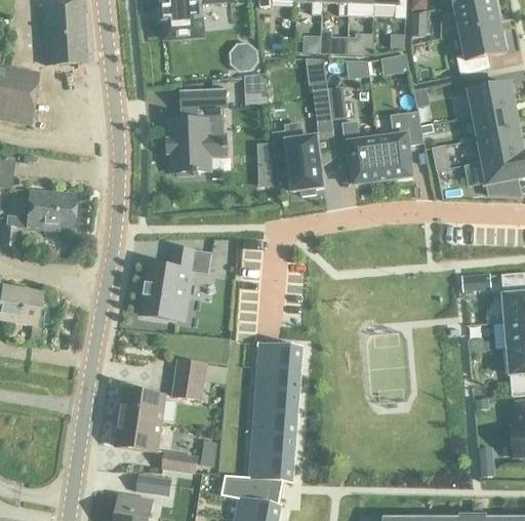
[(162,0),(163,4),(161,4),(163,22),(164,21),(166,38),(203,35),(201,17),(202,17),(201,2),(223,0),(162,0)]
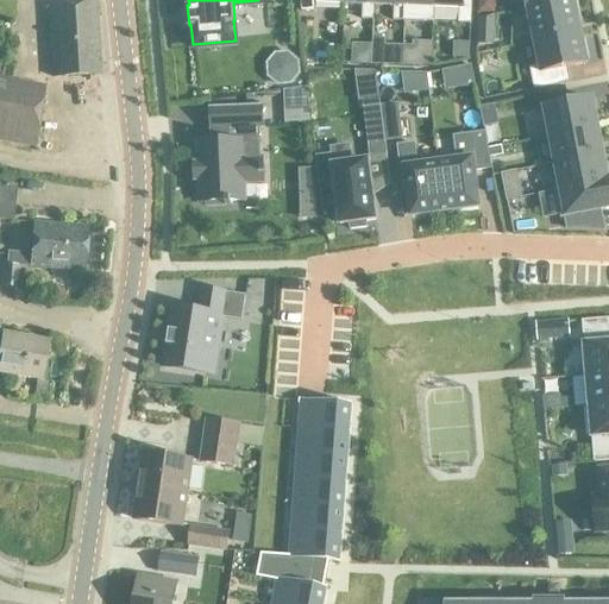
[(343,0),(362,1),(362,16),(374,16),(374,1),(374,0),(343,0)]
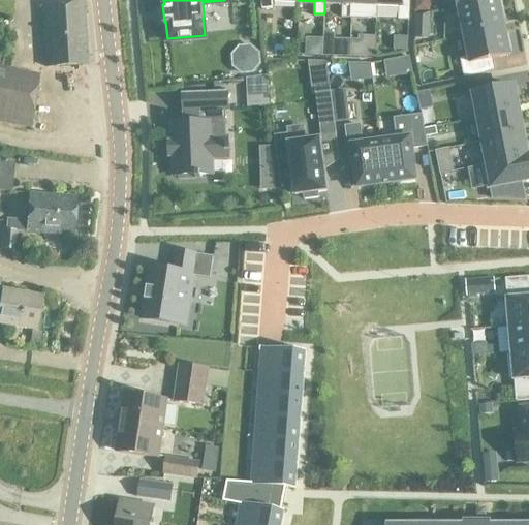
[(351,14),(351,0),(324,0),(324,1),(342,2),(341,14),(351,14)]
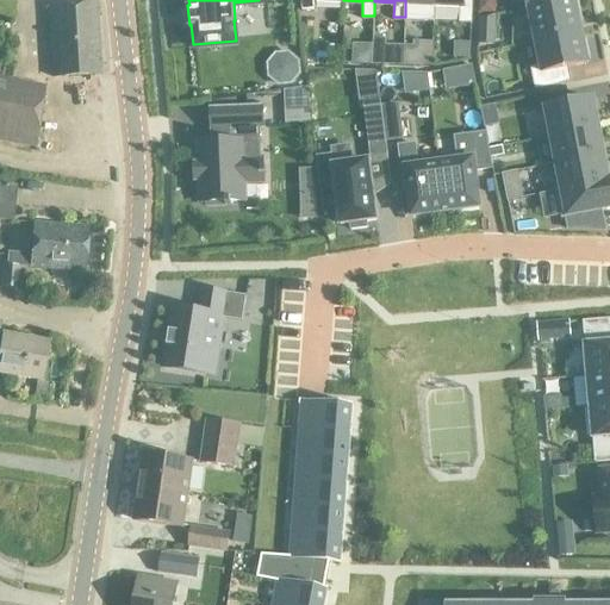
[(405,0),(405,17),(434,18),(435,4),(434,4),(434,0),(405,0)]
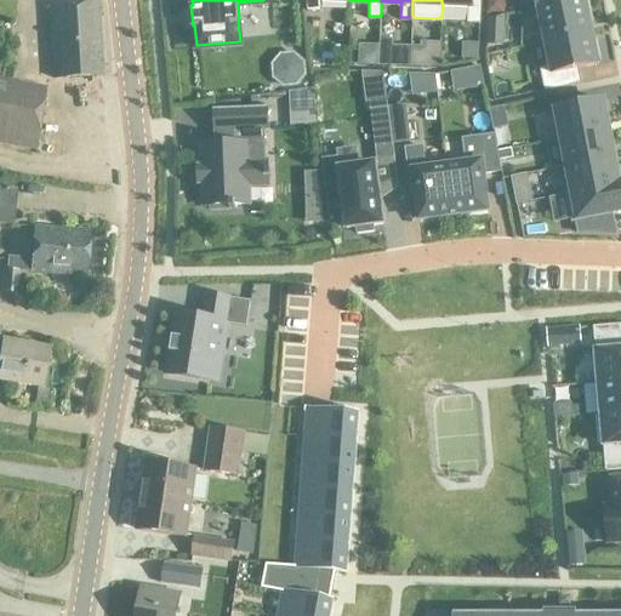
[(443,4),(468,5),(467,20),(480,20),(480,0),(442,0),(442,4),(443,4)]
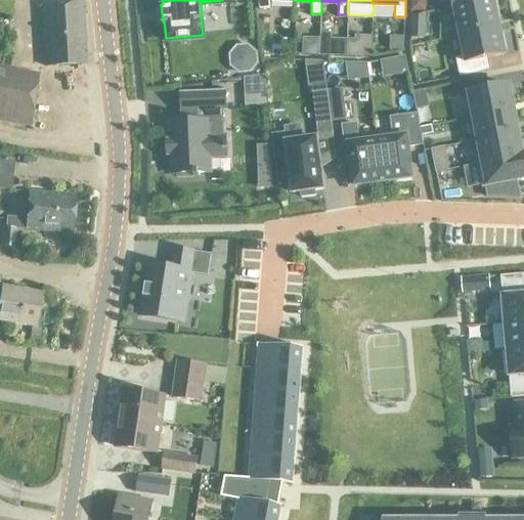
[(460,33),(499,24),(497,24),(496,15),(499,14),(496,0),(469,0),(453,3),(460,33)]
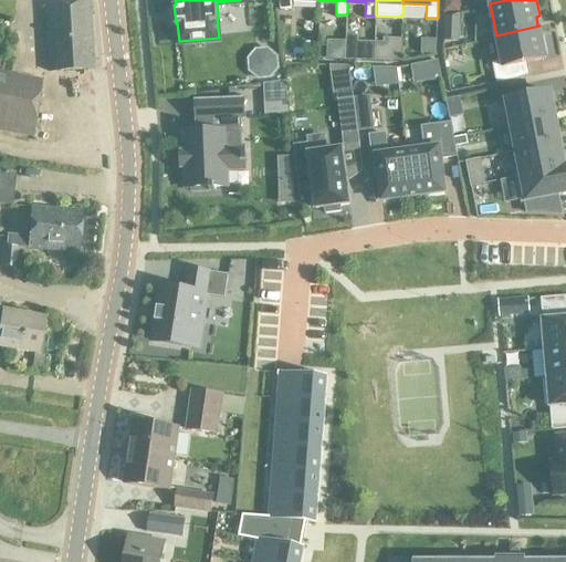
[(92,66),(87,1),(44,3),(49,69),(92,66)]
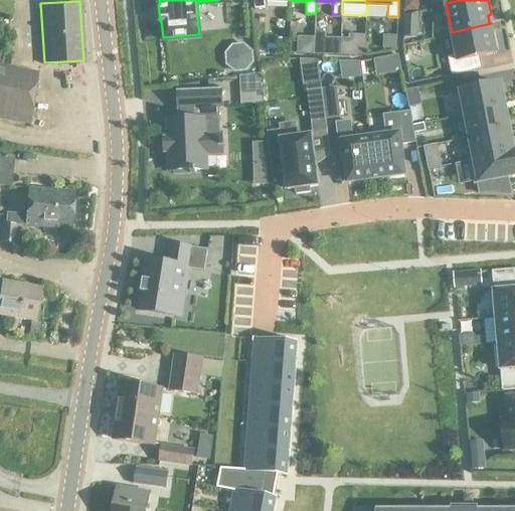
[(405,13),(404,32),(415,33),(416,13),(405,13)]
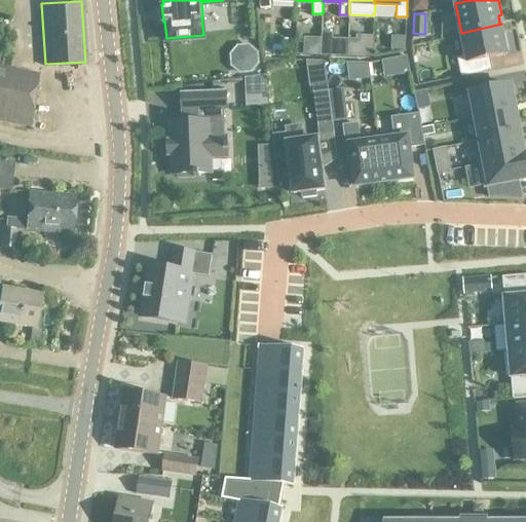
[(489,56),(508,51),(506,49),(509,48),(504,32),(501,32),(500,26),(501,25),(501,24),(461,33),(465,52),(457,54),(461,74),(492,67),(489,56)]
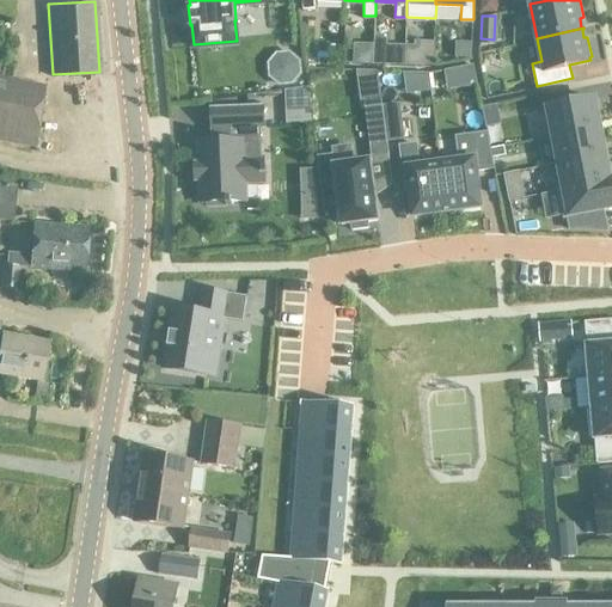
[(390,36),(377,36),(377,61),(389,61),(390,36)]
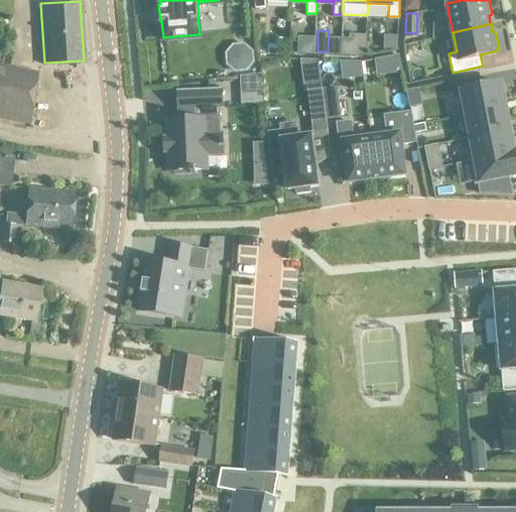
[(398,33),(385,32),(385,45),(398,45),(398,33)]
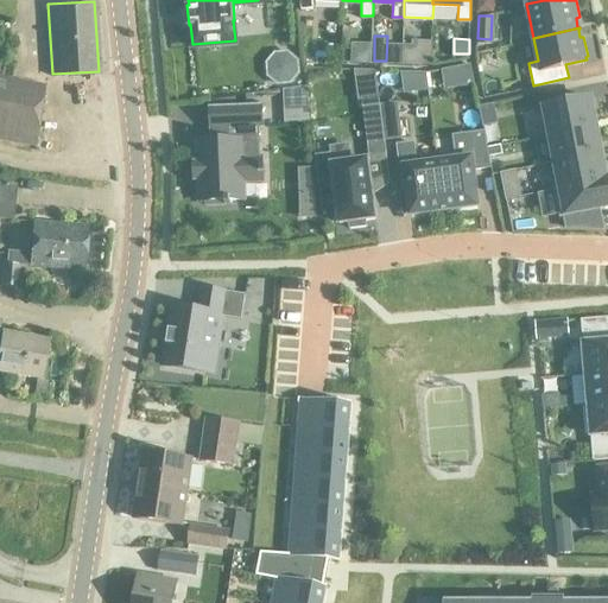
[(415,43),(403,43),(403,62),(413,62),(415,43)]
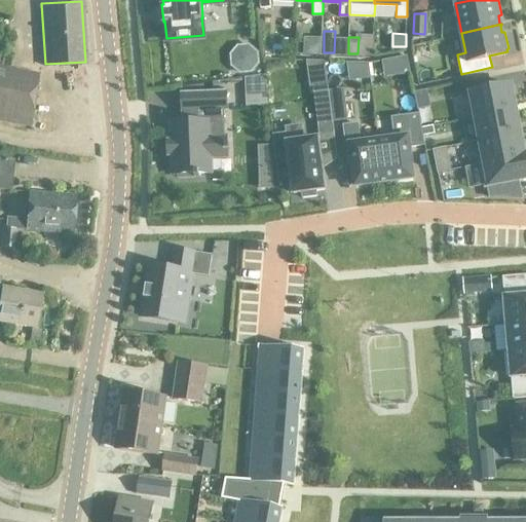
[(0,63),(0,89),(33,97),(37,71),(0,63)]
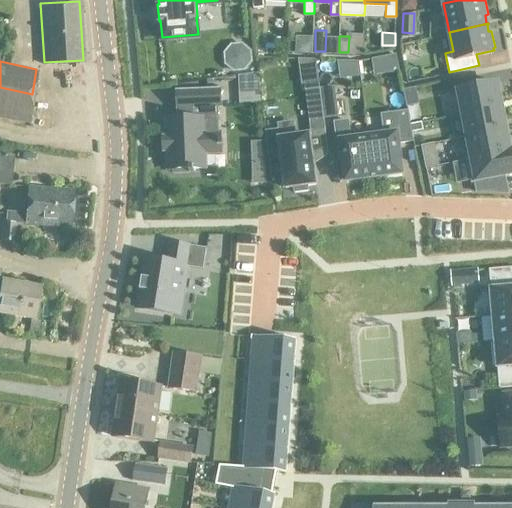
[(237,71),(237,87),(259,87),(256,69),(237,71)]
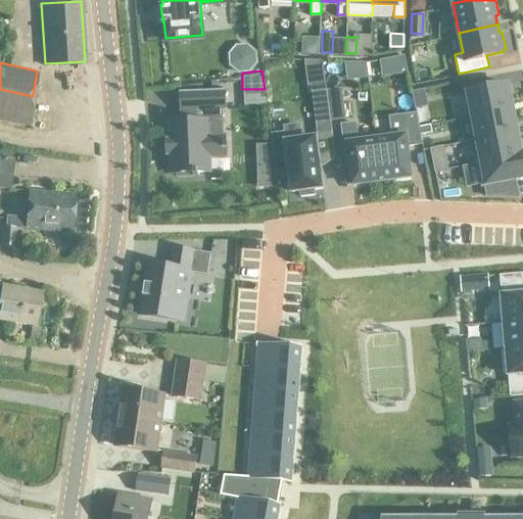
[(488,86),(463,91),(464,92),(468,114),(473,114),(513,106),(508,82),(488,86)]
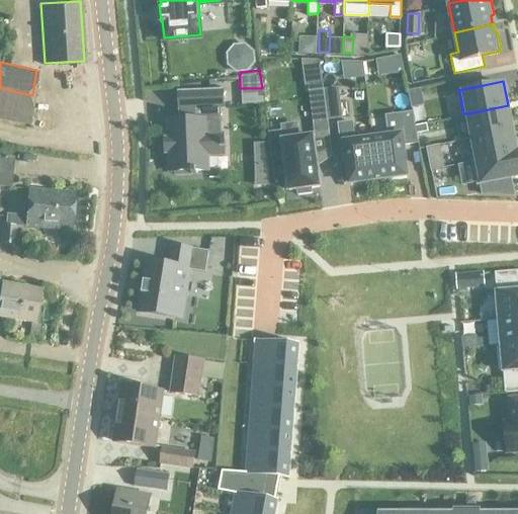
[(324,87),(328,116),(342,115),(339,86),(324,87)]
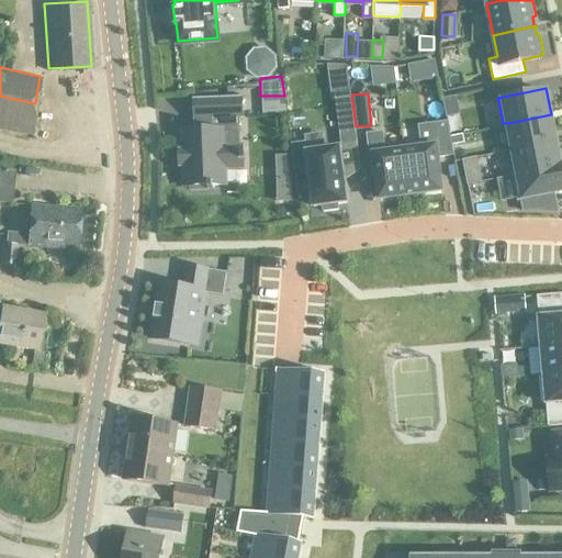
[(357,138),(356,126),(351,95),(336,97),(341,140),(357,138)]
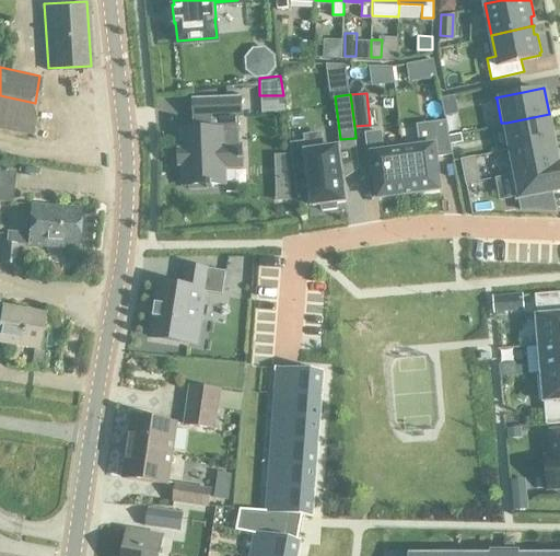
[(453,94),(441,96),(444,113),(456,111),(453,94)]
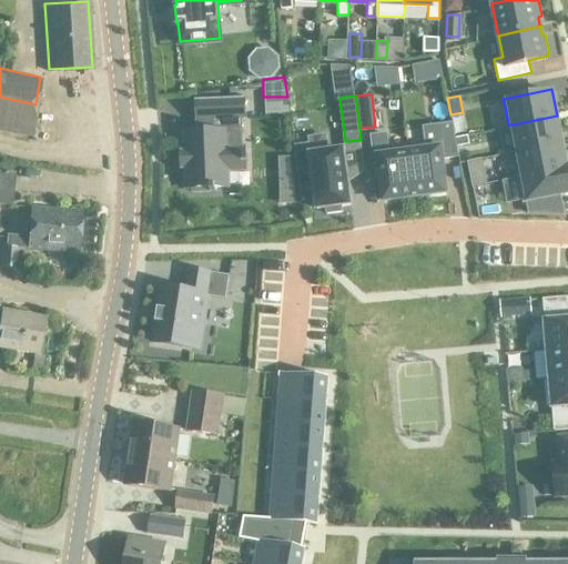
[(36,104),(0,97),(0,127),(31,132),(36,104)]
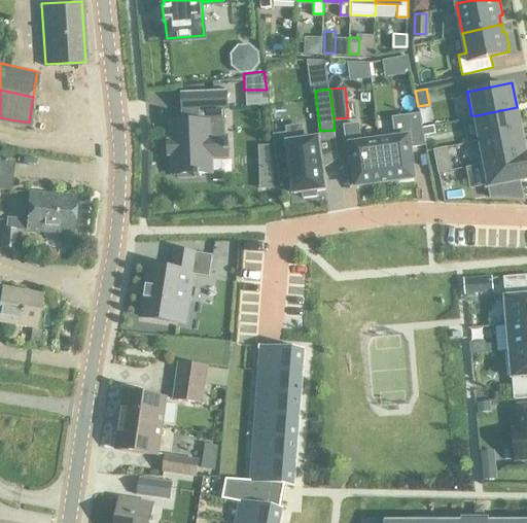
[(247,101),(168,107),(174,171),(253,165),(247,101)]
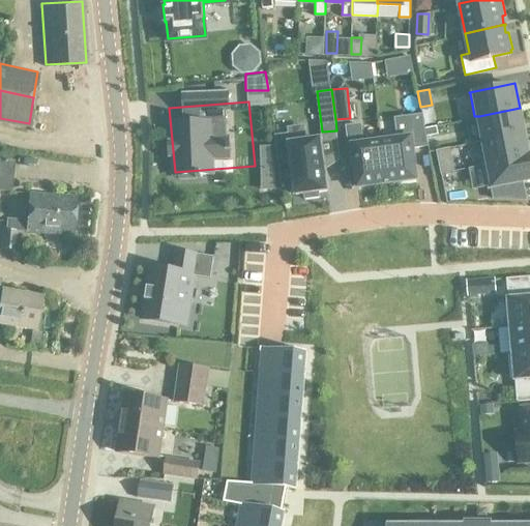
[(520,108),(479,116),(483,139),(524,130),(520,108)]
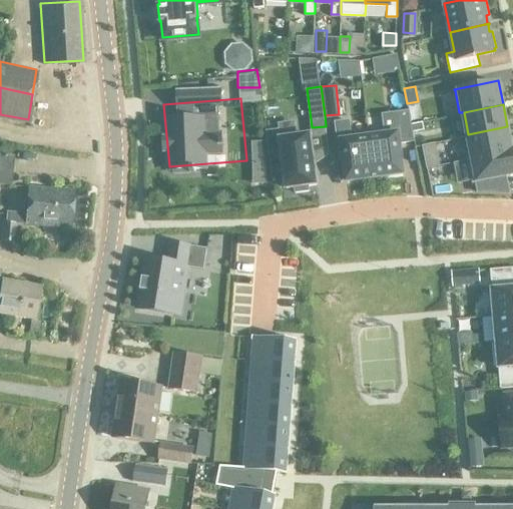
[(374,174),(402,170),(398,140),(414,138),(408,109),(382,112),(384,126),(368,129),(374,174)]
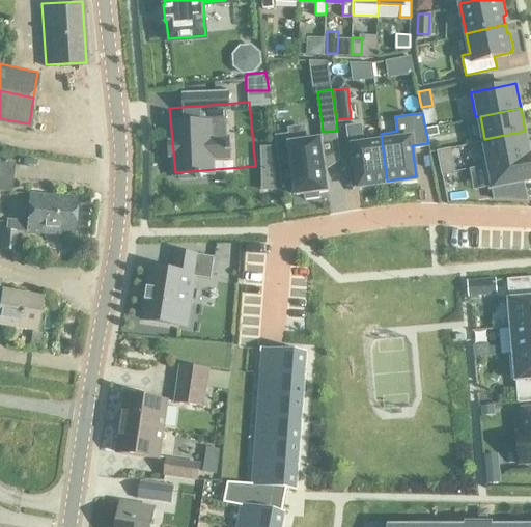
[(387,181),(381,134),(362,136),(360,122),(346,125),(351,154),(355,153),(359,185),(387,181)]
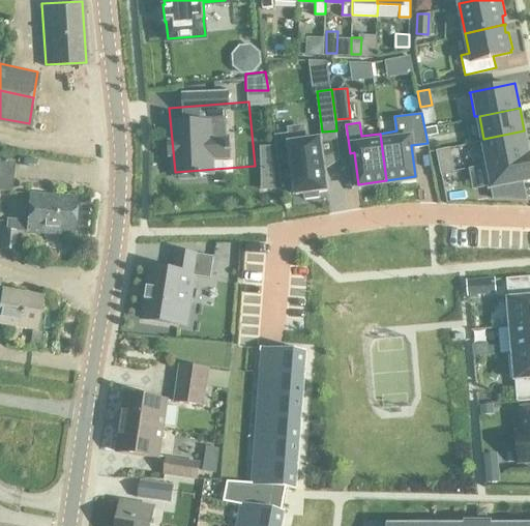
[(438,132),(437,123),(424,126),(427,135),(438,132)]
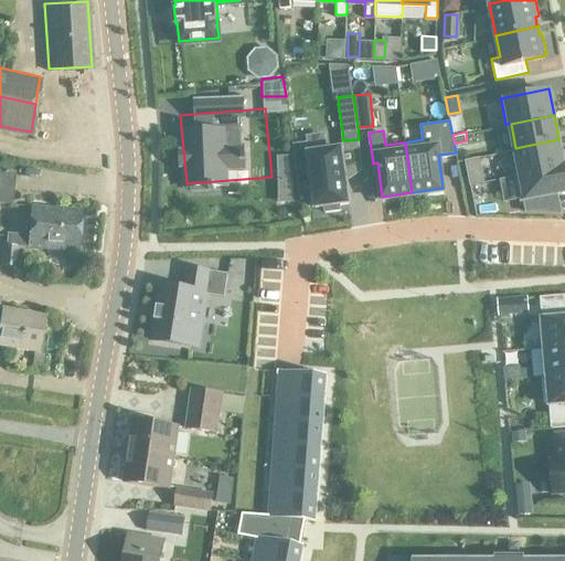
[(558,139),(515,148),(521,172),(564,163),(558,139)]
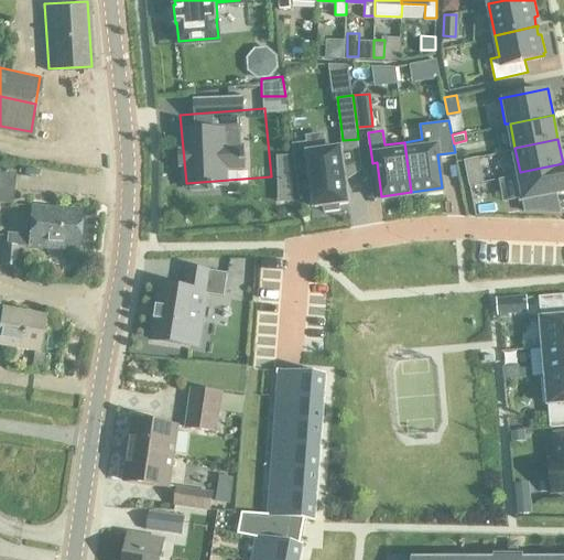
[(347,201),(339,146),(308,150),(307,140),(293,142),(295,163),(308,162),(314,205),(323,204),(324,210),(339,207),(338,202),(347,201)]
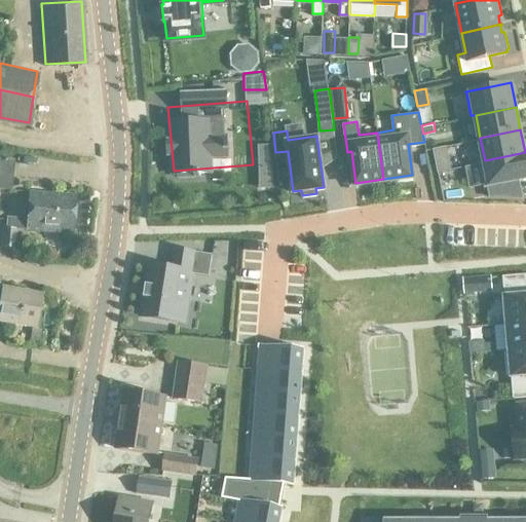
[(279,185),(276,164),(273,143),(258,143),(258,164),(259,186),(279,185)]
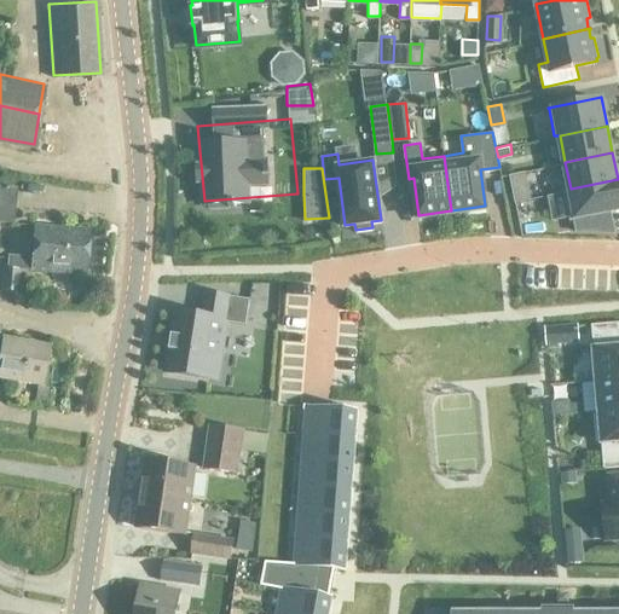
[(516,200),(530,197),(525,171),(512,173),(516,200)]
